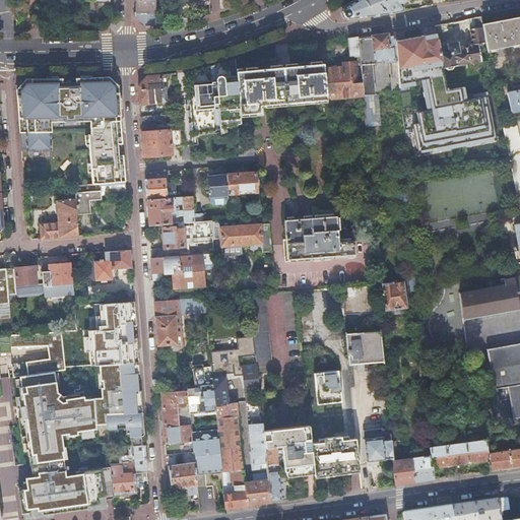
[(135,0),(136,11),(156,12),(155,0),(135,0)]
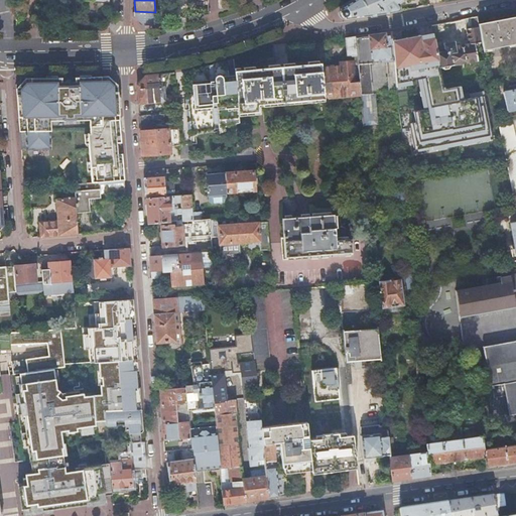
[(352,0),(348,3),(340,8),(339,10),(339,12),(339,14),(340,15),(341,17),(342,18),(344,18),(346,18),(390,13),(396,12),(397,11),(398,9),(398,8),(398,7),(398,3),(402,0),(352,0)]
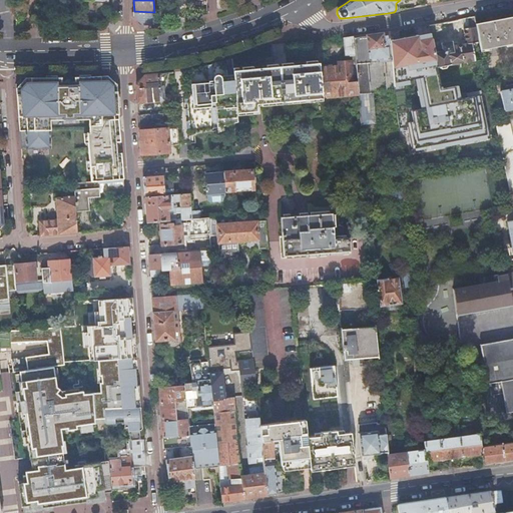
[(154,23),(154,12),(134,11),(134,15),(143,24),(154,23)]
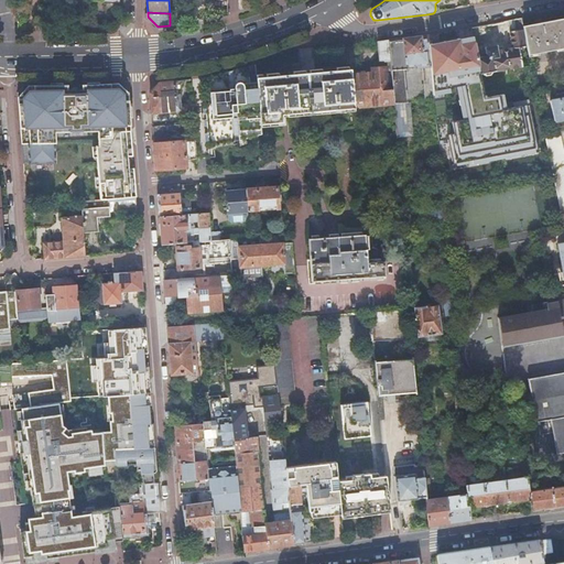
[(477,57),(478,71),(521,65),(519,46),(524,45),(521,29),(522,28),(522,25),(520,18),(507,20),(510,47),(496,50),(496,45),(486,46),(487,56),(477,57)]
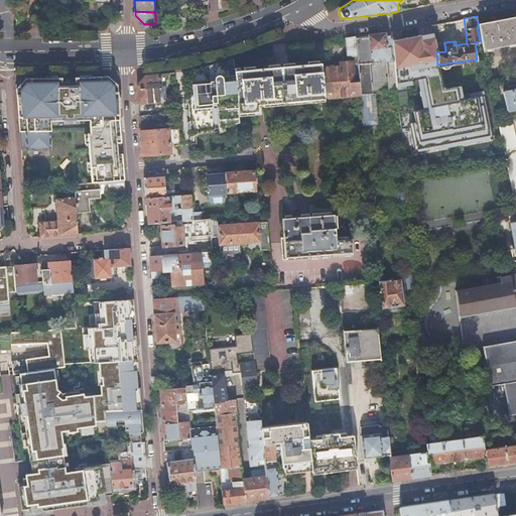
[(515,16),(478,23),(478,25),(483,49),(515,42),(515,16)]
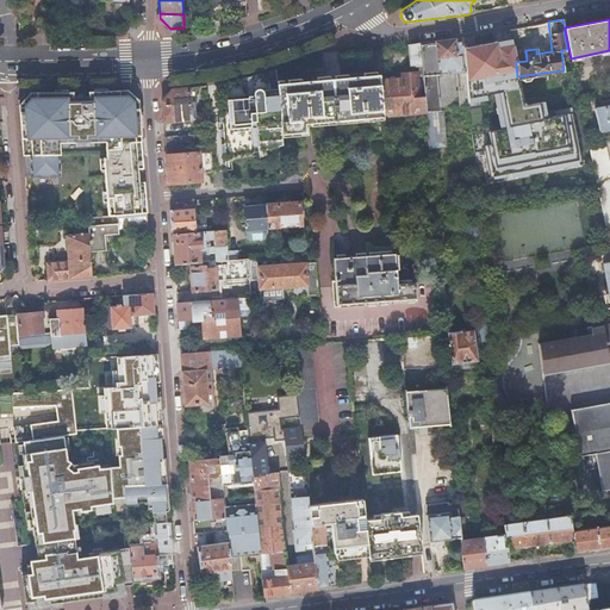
[(497,32),(485,35),(487,49),(490,85),(491,93),(502,92),(499,80),(517,76),(516,62),(515,56),(499,57),(497,32)]
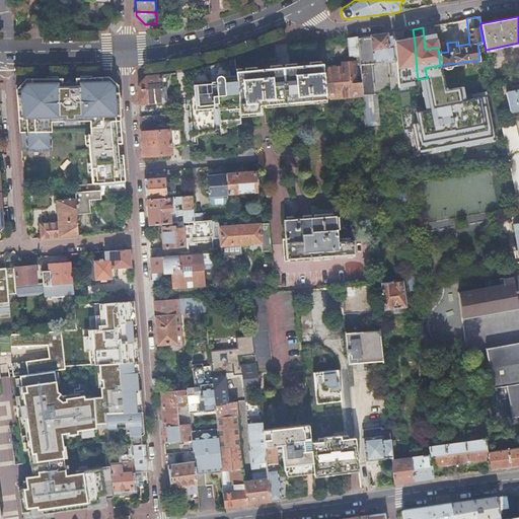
[(359,54),(361,81),(362,95),(375,94),(372,64),(374,64),(374,65),(396,62),(394,44),(393,33),(357,38),(359,54)]
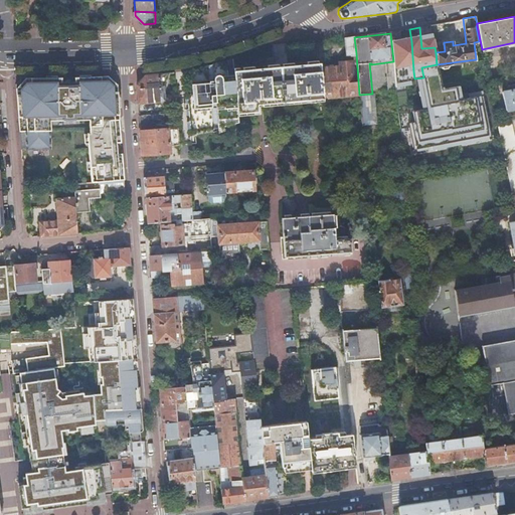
[(354,37),(345,39),(346,54),(356,53),(354,37)]
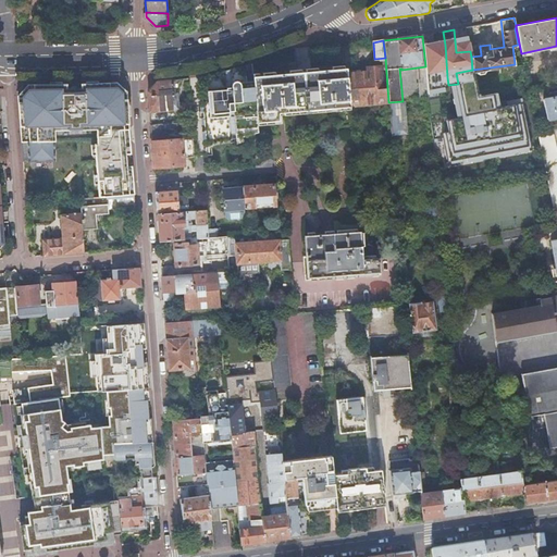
[(423,47),(425,66),(426,79),(437,78),(447,77),(445,45),(423,47)]
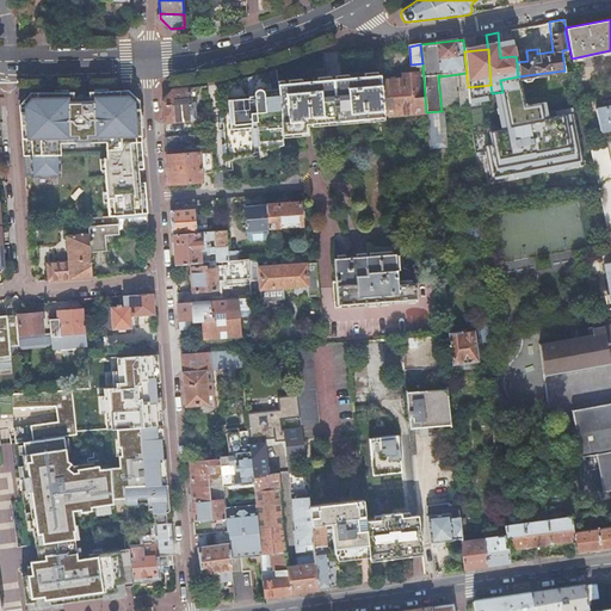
[(381,79),(383,116),(426,112),(425,96),(419,97),(417,72),(402,74),(402,76),(381,79)]
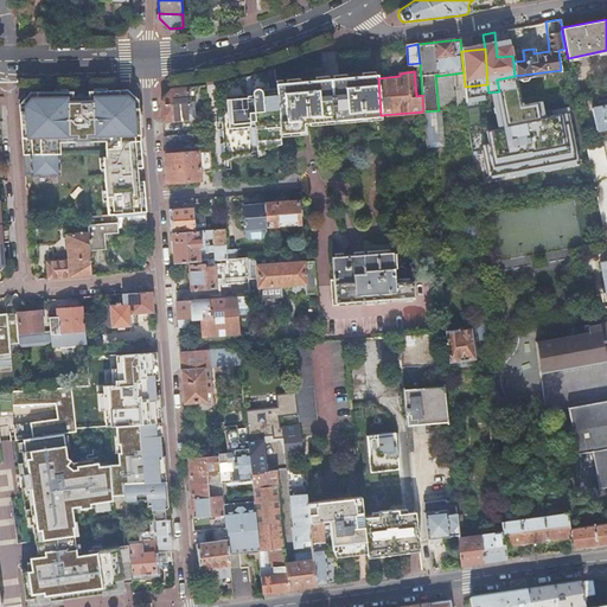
[(222,158),(280,142),(280,133),(276,89),(275,89),(268,89),(267,89),(266,81),(257,75),(223,83),(223,85),(219,91),(217,91),(215,91),(216,106),(219,107),(219,112),(217,114),(217,120),(221,121),(221,127),(218,129),(219,135),(222,136),(222,141),(219,144),(221,158),(222,158)]
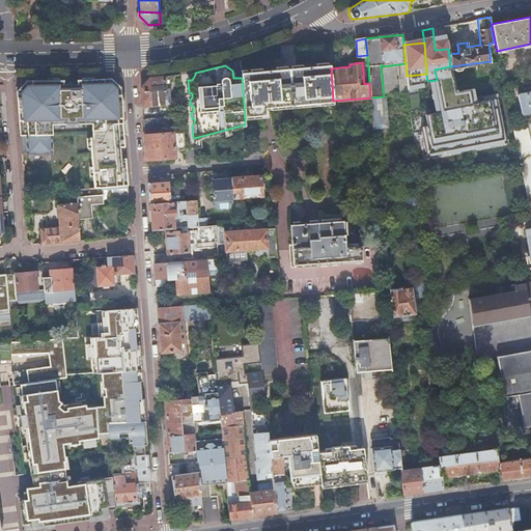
[(330,65),(242,73),(242,78),(245,116),(266,115),(266,108),(333,101),(331,68),(330,65)]
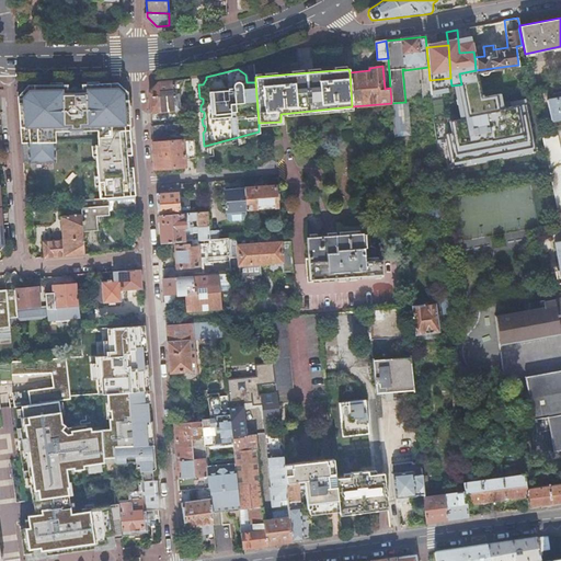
[(441,79),(430,80),(431,91),(442,90),(441,79)]
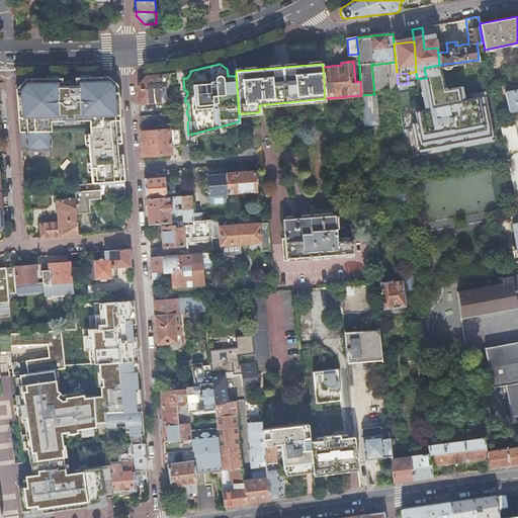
[(138,86),(139,104),(161,102),(159,75),(145,76),(138,86)]
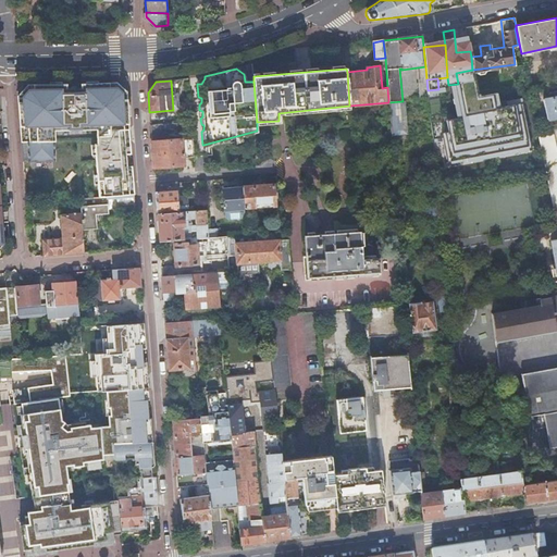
[(131,153),(126,91),(116,83),(81,84),(81,88),(65,88),(65,84),(27,85),(17,95),(22,160),(27,160),(27,161),(54,161),(53,130),(70,130),(70,128),(79,128),(79,130),(97,130),(98,144),(96,144),(99,197),(107,196),(134,194),(132,166),(126,166),(125,155),(131,153)]
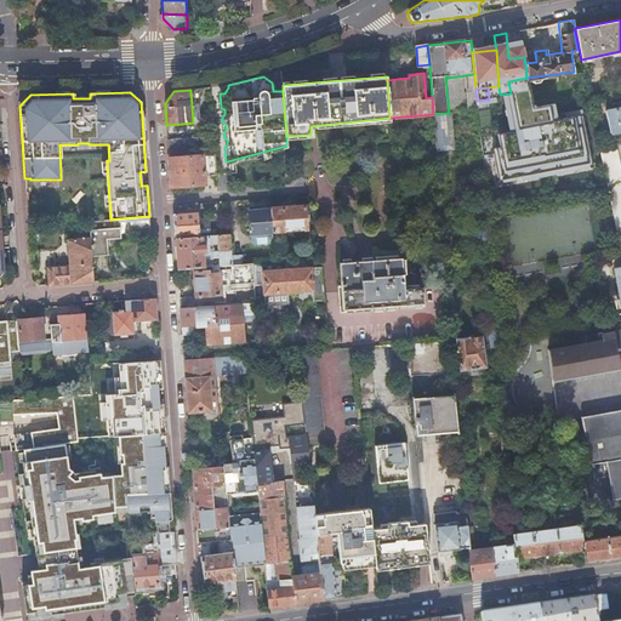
[(620,106),(607,110),(610,132),(620,130),(620,106)]
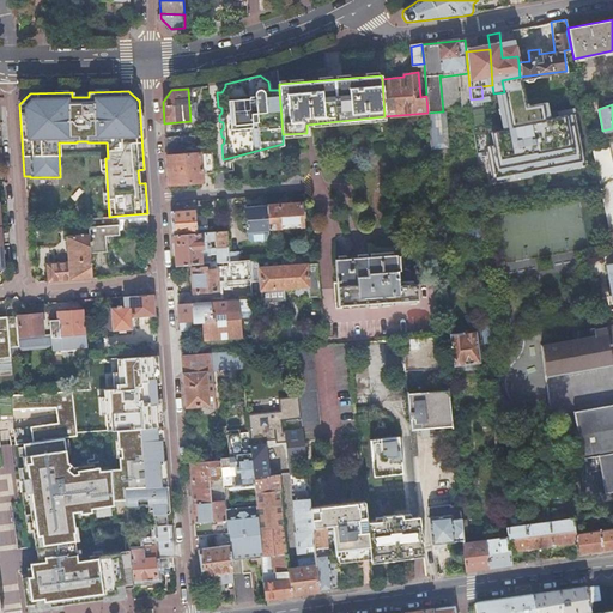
[(592,150),(599,183),(612,249),(612,171),(608,147),(592,150)]
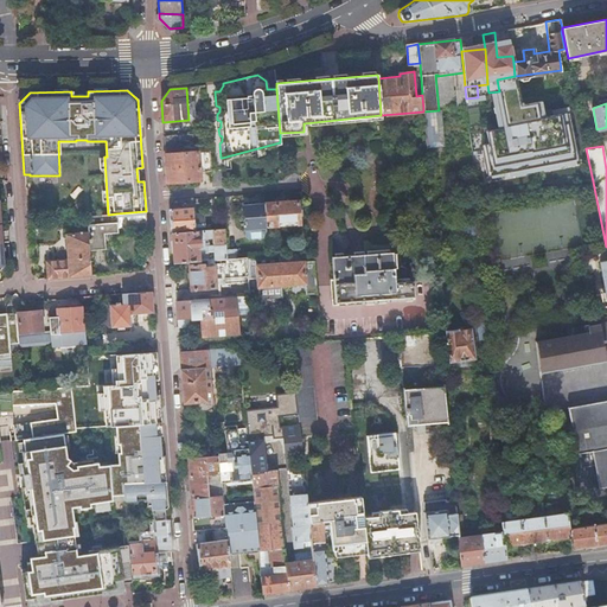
[(187,153),(165,154),(167,183),(199,180),(199,172),(211,172),(210,152),(187,153)]
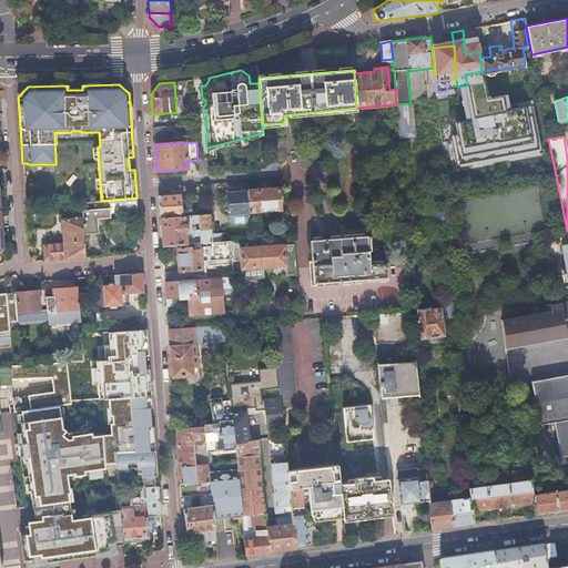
[(279,189),(247,191),(249,212),(281,210),(279,189)]
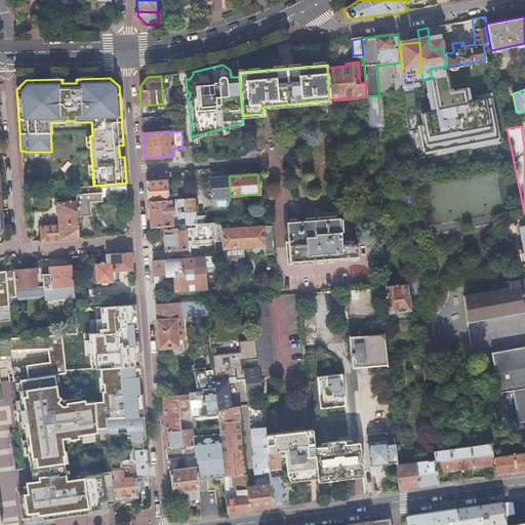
[(212,198),(230,197),(230,196),(229,176),(211,178),(212,198)]
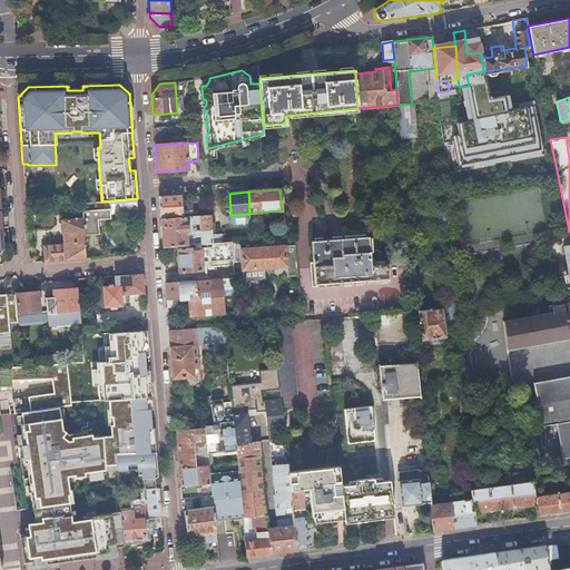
[(182,195),(159,197),(160,218),(184,217),(182,202),(182,195)]
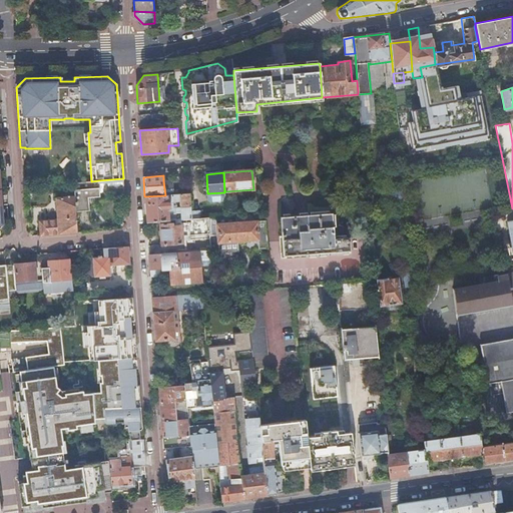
[(123,178),(98,180),(99,192),(124,191),(123,178)]
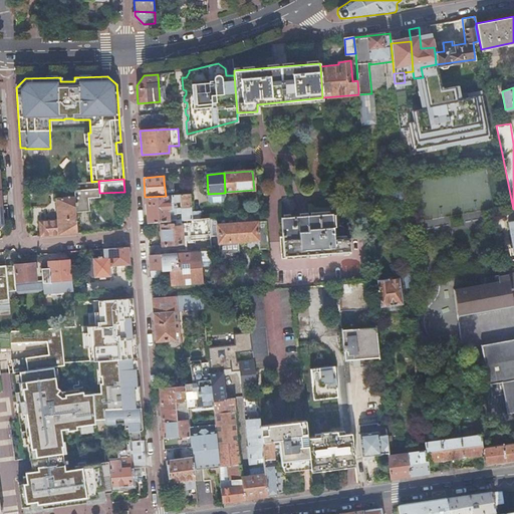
[(91,182),(73,183),(73,187),(74,197),(55,198),(56,220),(39,222),(41,236),(77,233),(75,212),(88,211),(87,197),(99,196),(99,193),(98,181),(91,182)]
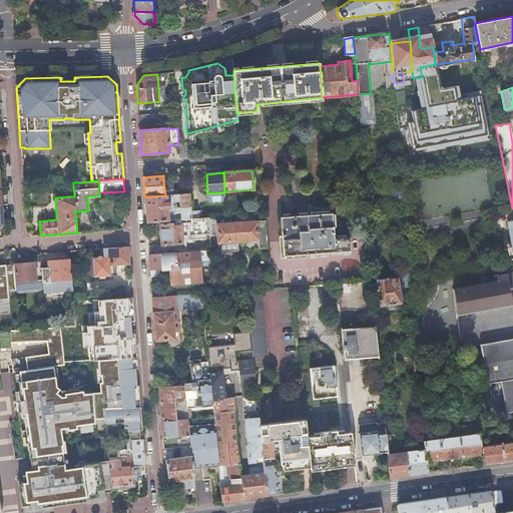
[(163,181),(165,195),(174,194),(173,180),(163,181)]
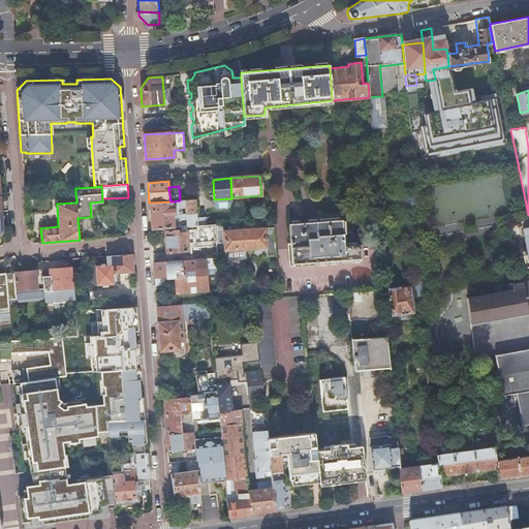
[(149,203),(151,220),(151,230),(198,225),(197,220),(195,199),(180,200),(170,201),(149,203)]
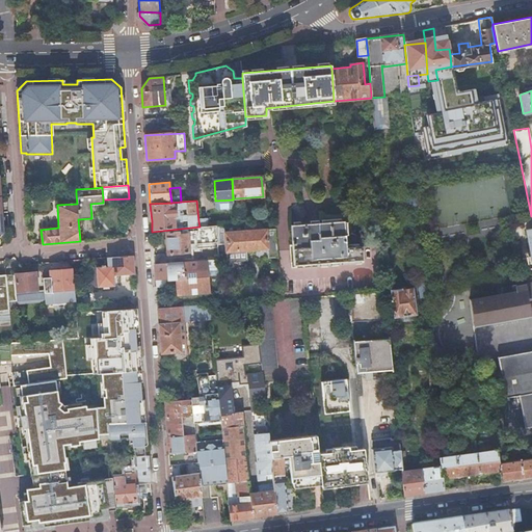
[(344,221),(291,224),(294,265),(363,260),(362,246),(346,247),(344,221)]
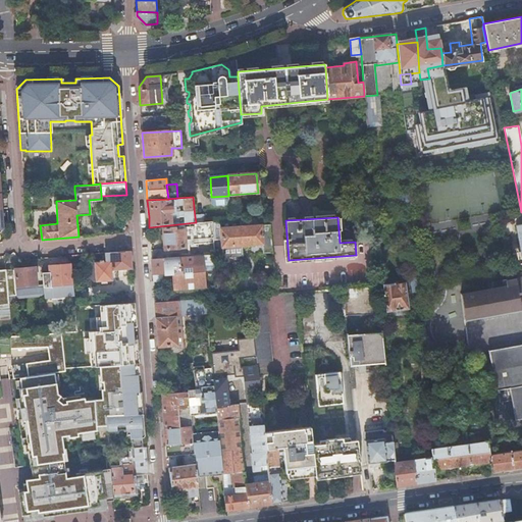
[(242,246),(241,227),(240,218),(213,221),(214,241),(222,240),(224,258),(243,256),(242,246)]
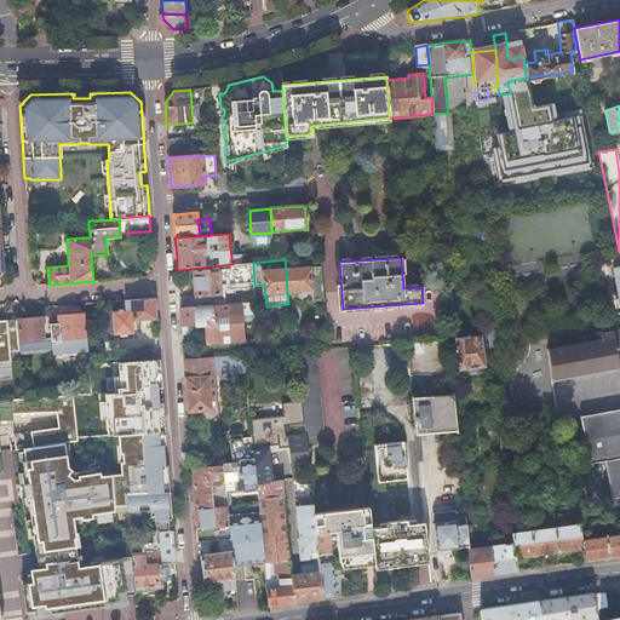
[(574,259),(563,260),(564,271),(575,270),(574,259)]
